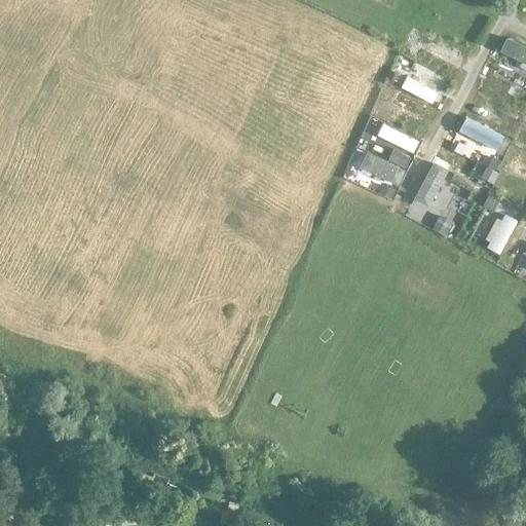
[(409,46),(405,54),(412,58),(416,49),(409,46)]
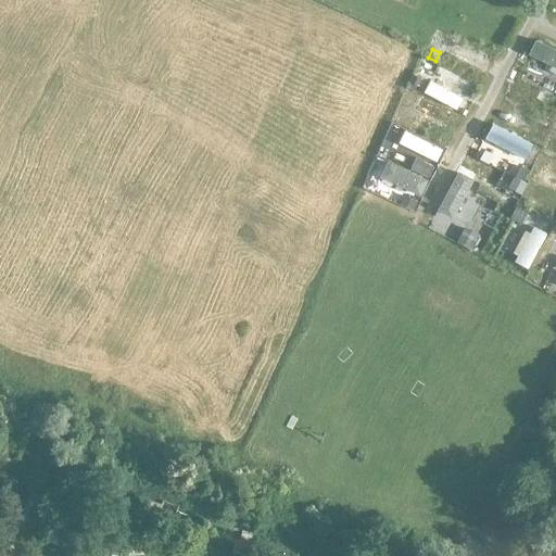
[(412,74),(407,83),(416,86),(419,78),(412,74)]
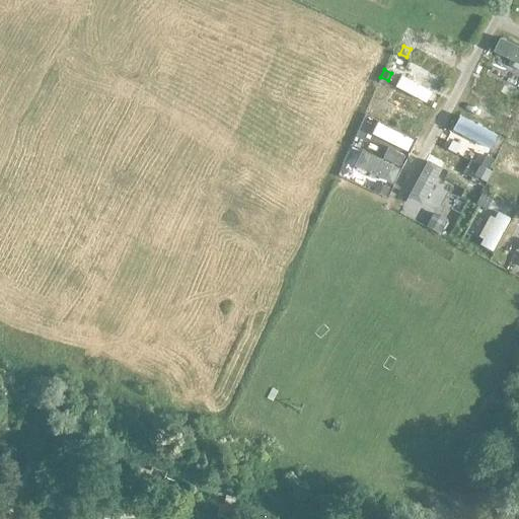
[(400,74),(395,84),(426,99),(431,89),(400,74)]
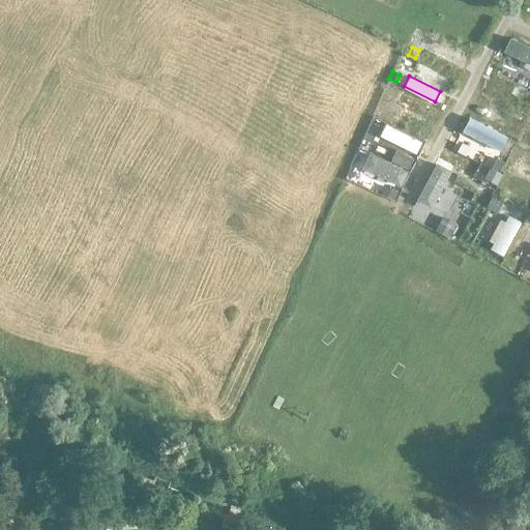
[(461,129),(499,149),(506,135),(469,115),(461,129)]
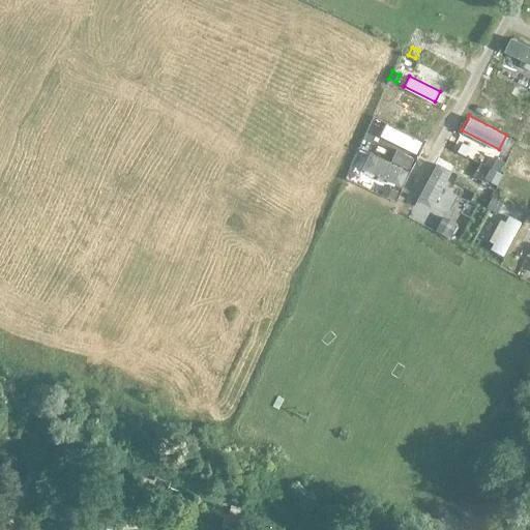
[(415,152),(421,140),(385,121),(379,134),(415,152)]
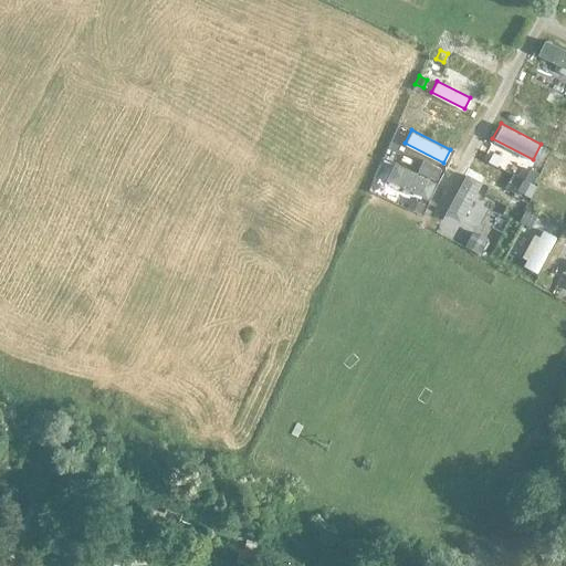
[(548,155),(542,167),(553,173),(558,159),(548,155)]
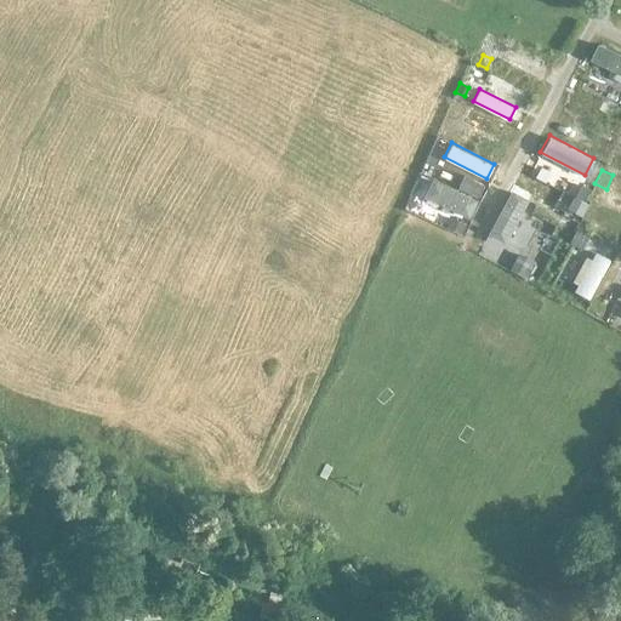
[(565,206),(571,192),(525,175),(519,189),(565,206)]
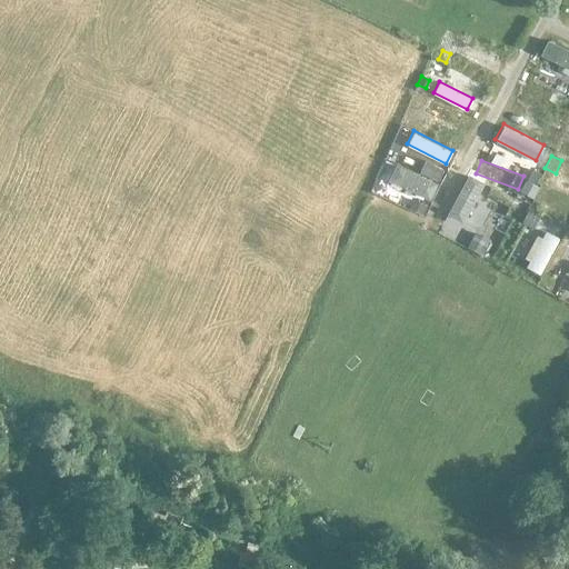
[(425,161),(418,173),(437,182),(443,170),(425,161)]
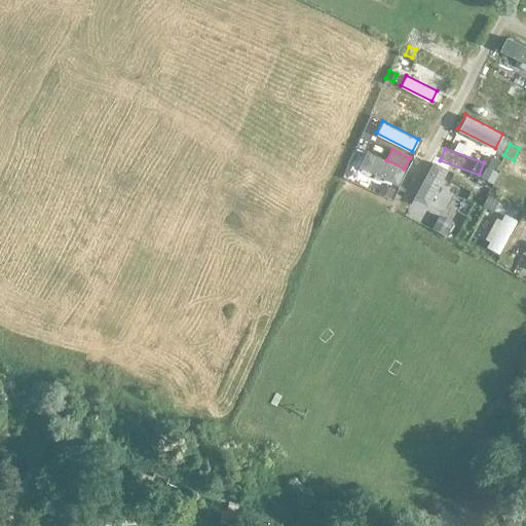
[(492,157),(486,167),(494,173),(500,161),(492,157)]
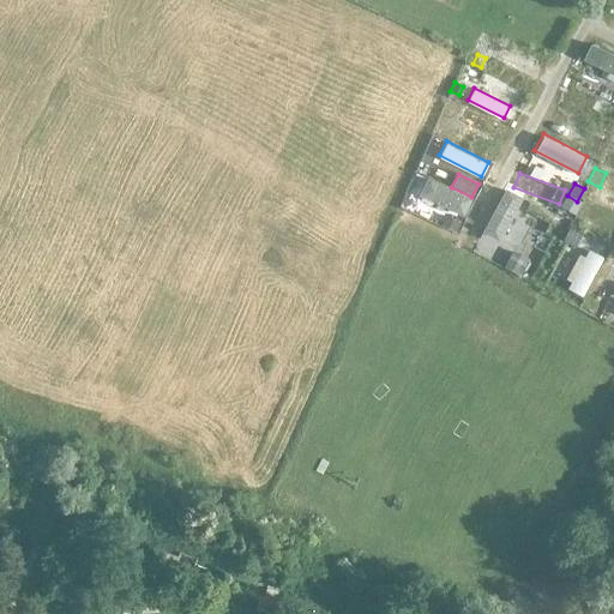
[(482,235),(505,242),(521,192),(499,185),(482,235)]
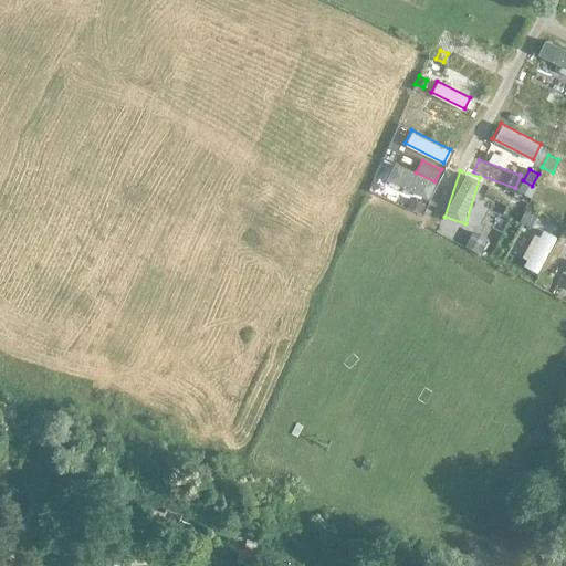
[(522,180),(516,191),(530,198),(535,187),(532,186),(523,180),(522,180)]
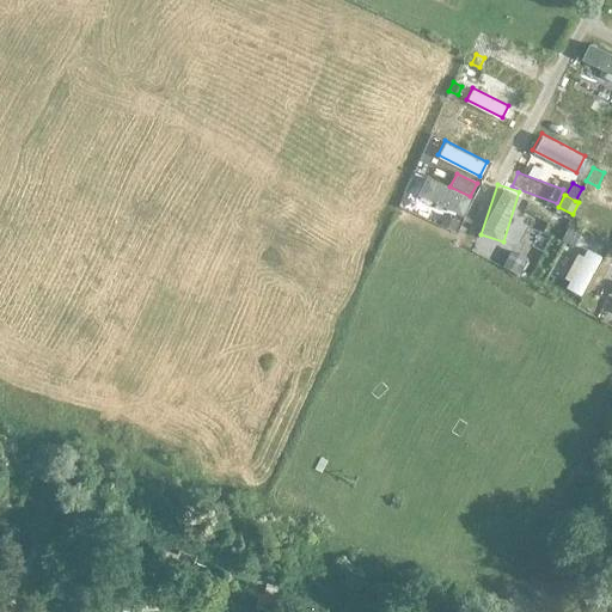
[(611,209),(582,200),(576,214),(611,226),(611,209)]
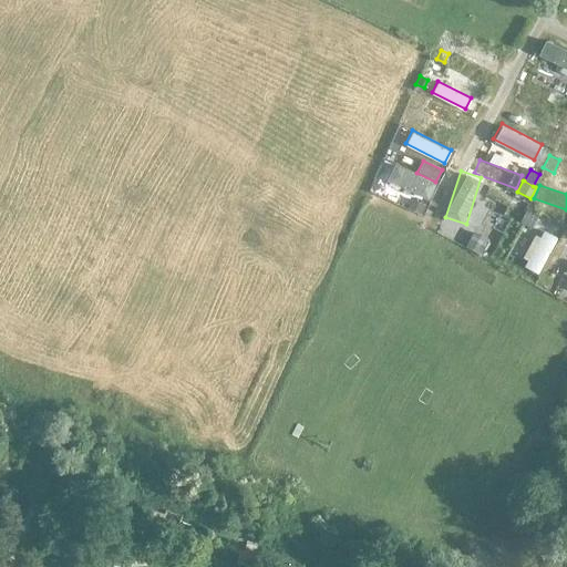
[(411,198),(406,208),(421,215),(425,205),(411,198)]
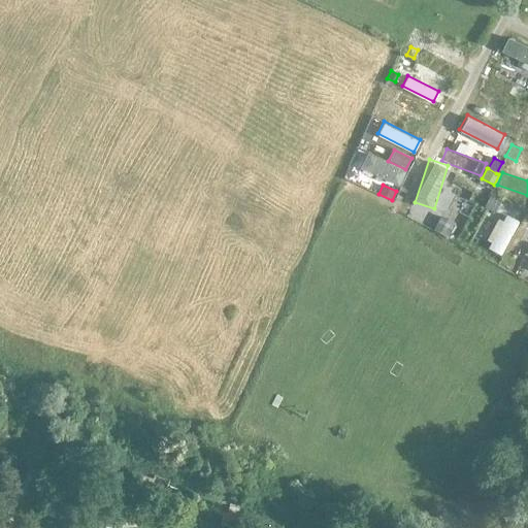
[(489,196),(484,207),(494,212),(500,202),(489,196)]
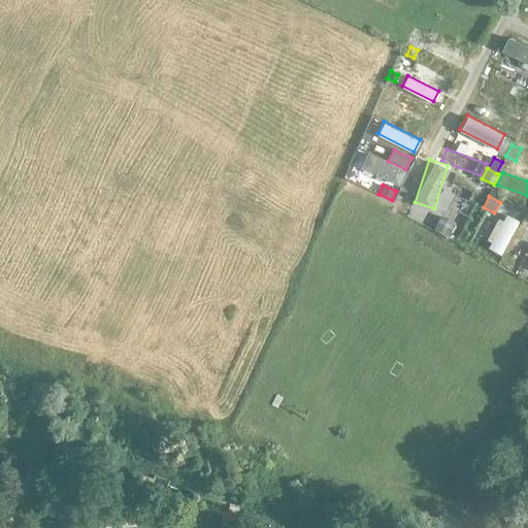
[(502,253),(516,220),(498,212),(485,246),(502,253)]
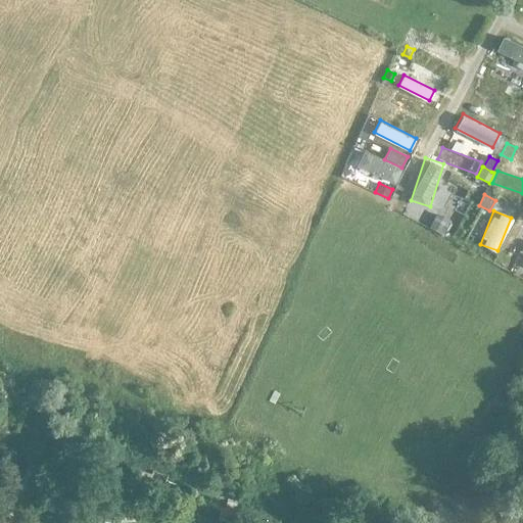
[(436,214),(428,228),(443,236),(450,222),(436,214)]
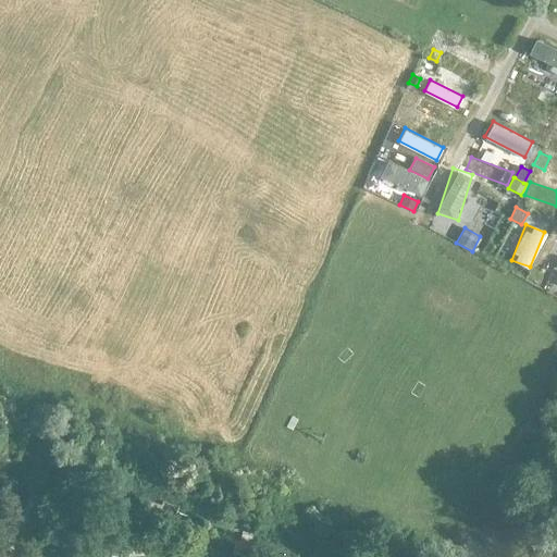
[(32,510),(27,527),(39,530),(44,514),(32,510)]
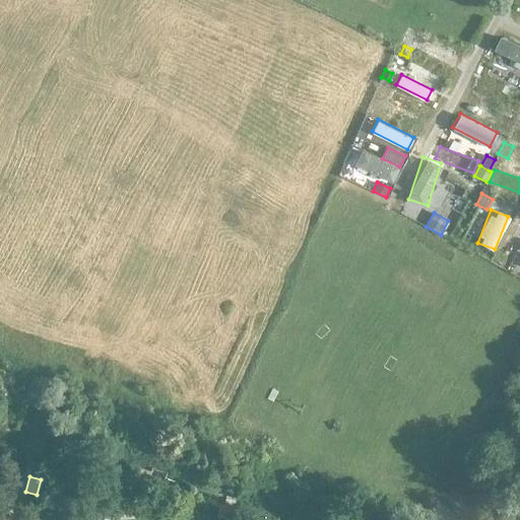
[(128,496),(117,498),(118,509),(129,508),(128,497),(128,496)]
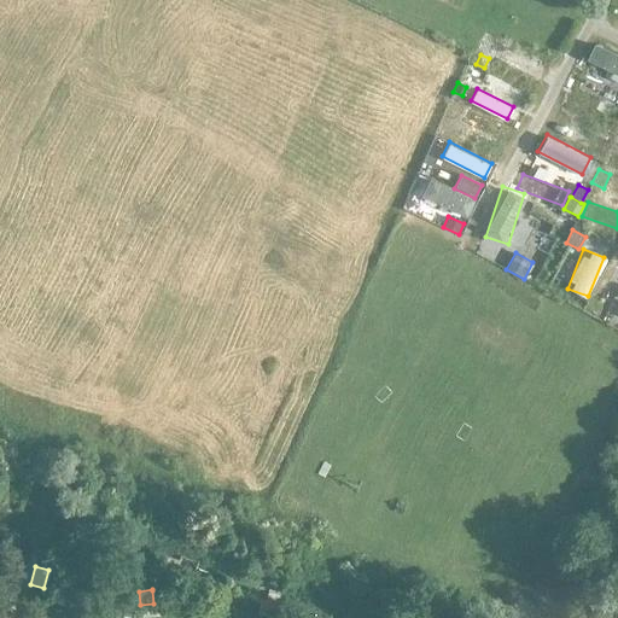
[(92,612),(95,598),(83,595),(80,608),(92,612)]
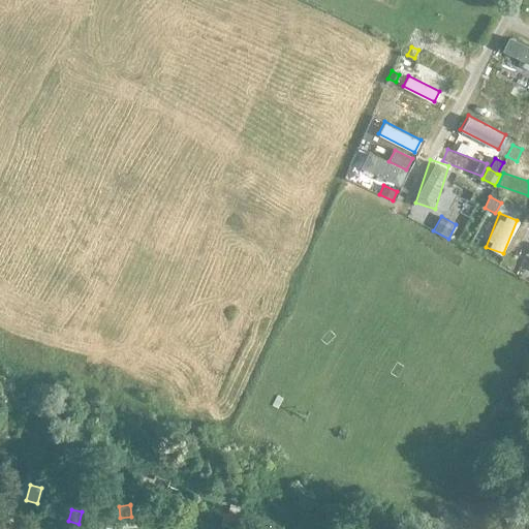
[(222,512),(219,527),(227,528),(234,528),(238,515),(227,512),(227,514),(222,512)]
